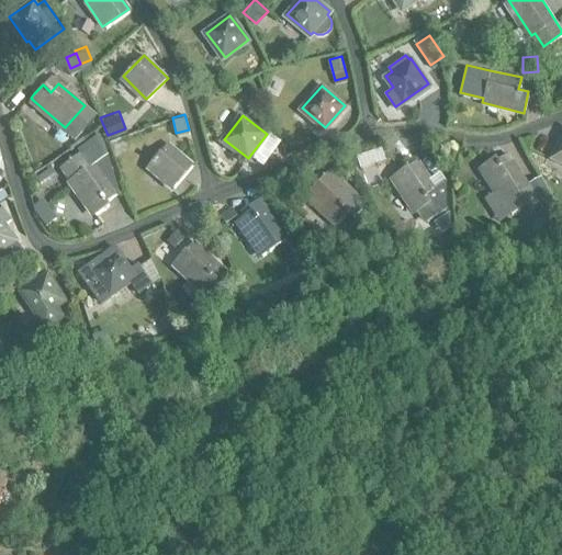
[(99,129),(88,138),(101,155),(93,160),(101,171),(104,176),(113,188),(119,183),(108,149),(104,137),(99,129)]
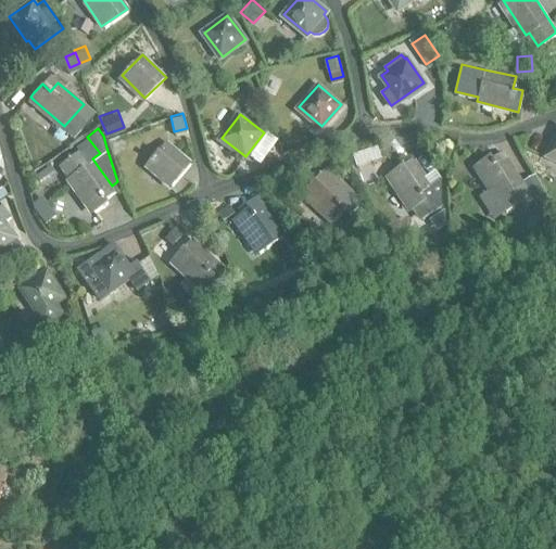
[(148,162),(173,183),(191,162),(166,140),(148,162)]
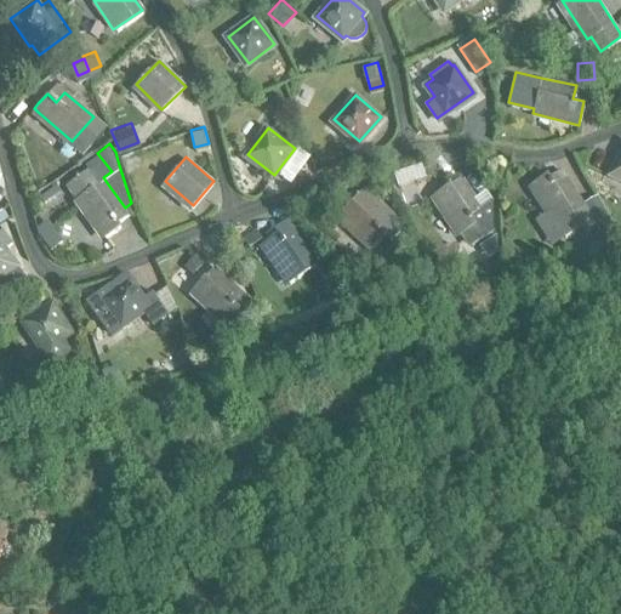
[(419,161),(392,170),(397,183),(422,176),(419,161)]
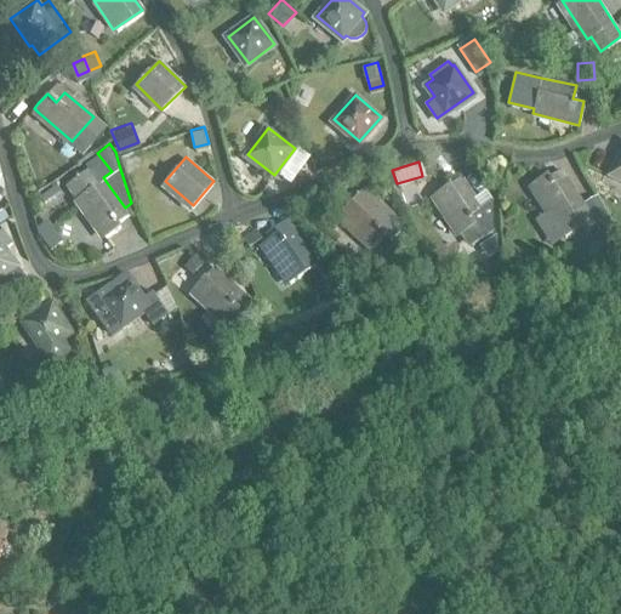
[(67,182),(108,236),(123,225),(115,215),(125,208),(115,194),(112,189),(103,177),(93,164),(67,182)]
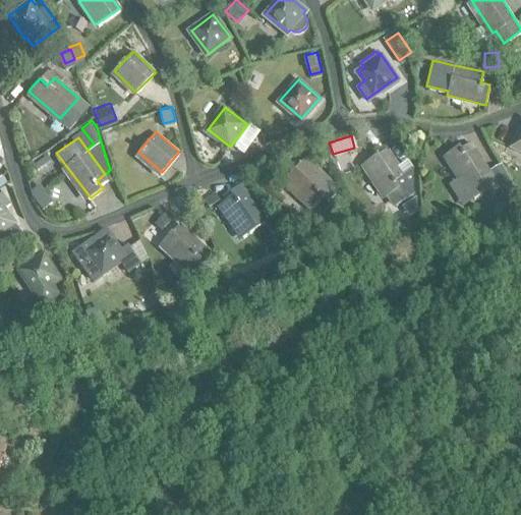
[(459,144),(443,154),(458,178),(461,176),(473,196),(497,182),(469,140),(461,146),(459,144)]
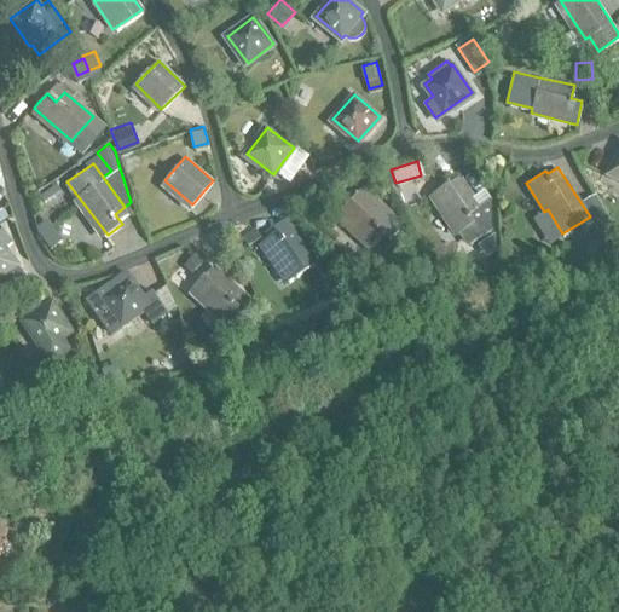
[(458,174),(432,192),(467,244),(491,227),(491,197),(484,186),(472,195),(458,174)]
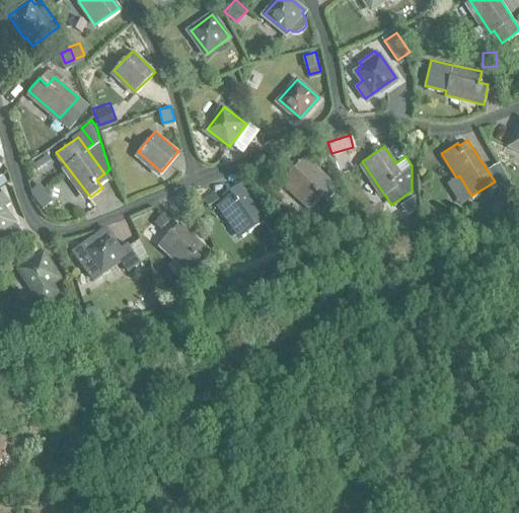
[(46,151),(32,160),(36,166),(49,157),(46,151)]
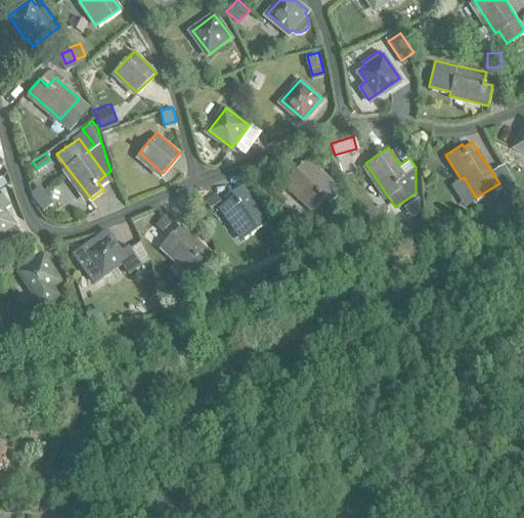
[(308,157),(287,180),(314,206),(325,195),(331,199),(341,186),(308,157)]
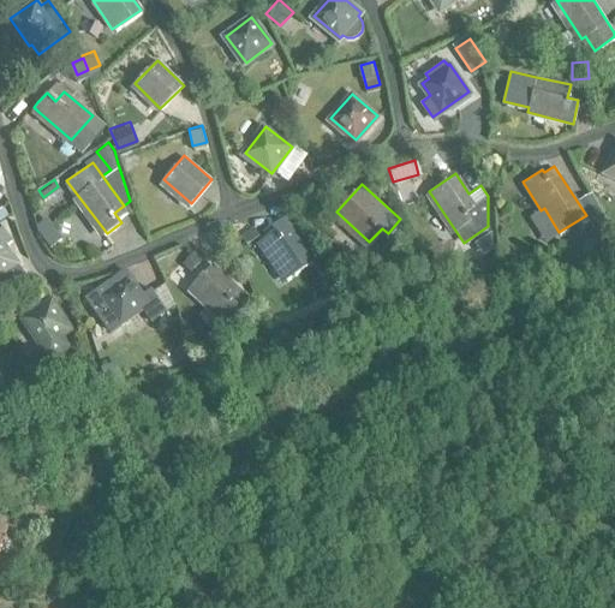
[(36,228),(51,244),(64,234),(41,206),(33,212),(36,228)]
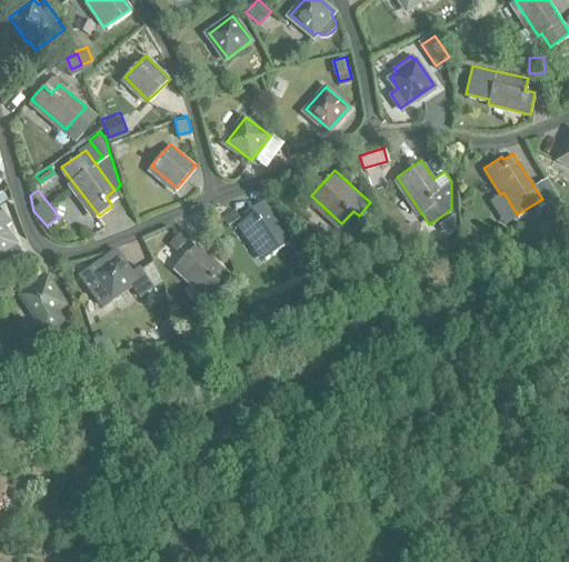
[(250,218),(242,222),(269,259),(292,241),(262,201),(246,212),(250,218)]
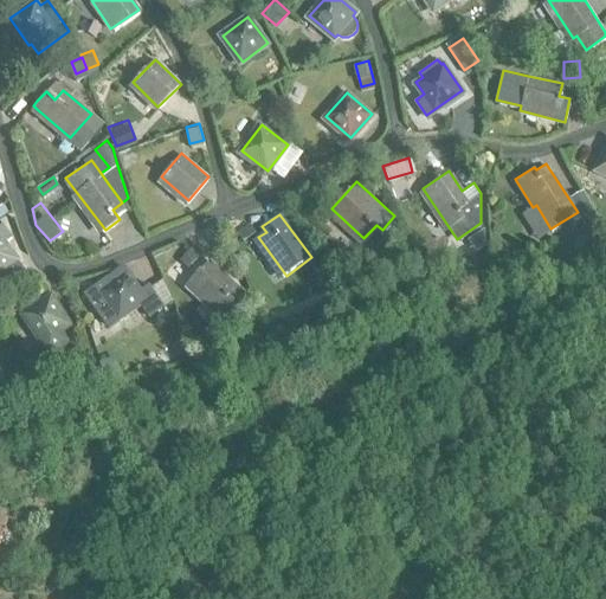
[(605,231),(599,218),(585,226),(593,239),(605,231)]
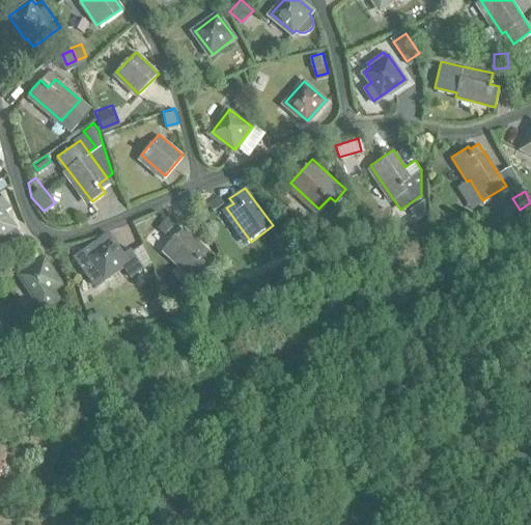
[(0,249),(4,256),(25,240),(16,228),(18,226),(5,212),(12,205),(3,194),(0,196),(0,249)]
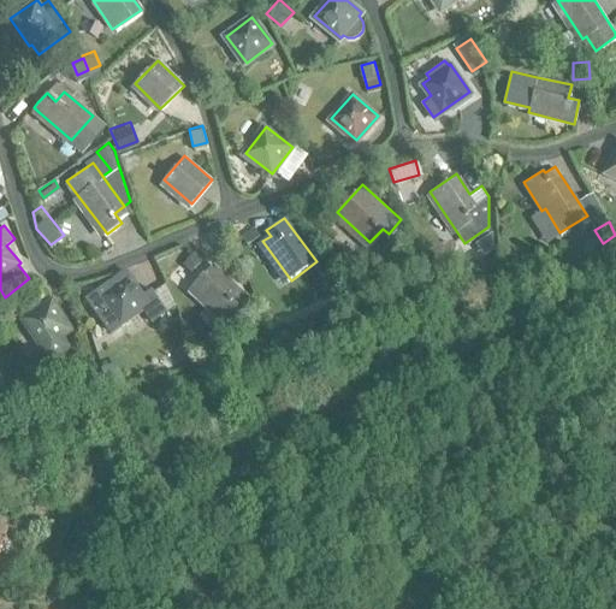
[(254,225),(242,235),(247,242),(260,232),(254,225)]
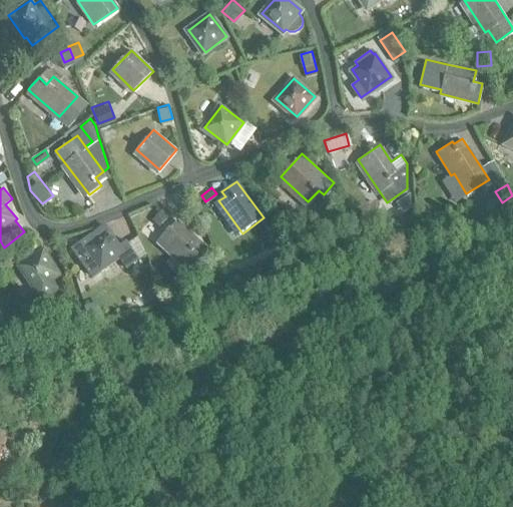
[(160,207),(151,217),(157,223),(167,213),(160,207)]
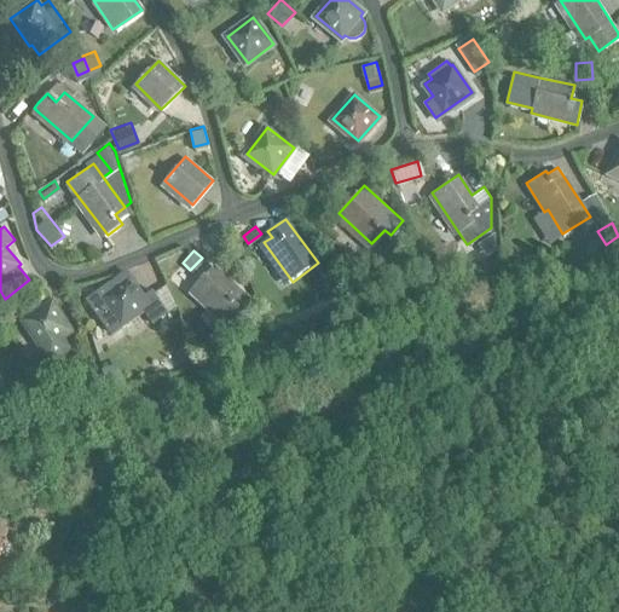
[(393,255),(382,264),(391,276),(401,267),(393,255)]
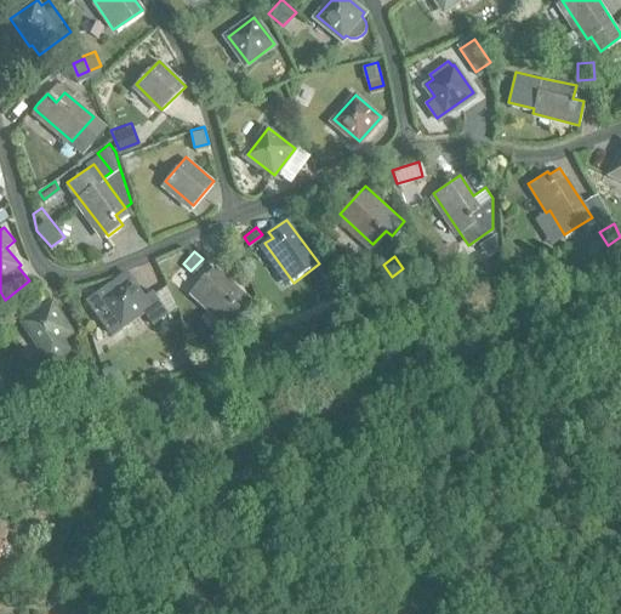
[(194,289),(232,322),(233,319),(238,322),(256,301),(215,267),(194,289)]
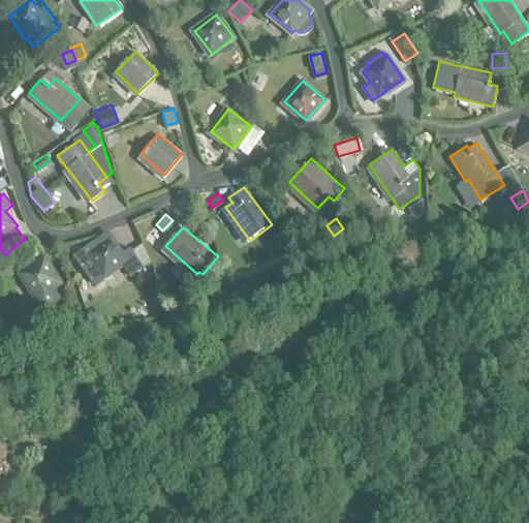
[(83,247),(72,255),(78,263),(94,285),(105,276),(122,265),(129,275),(142,266),(129,248),(123,252),(111,237),(88,254),(83,247)]
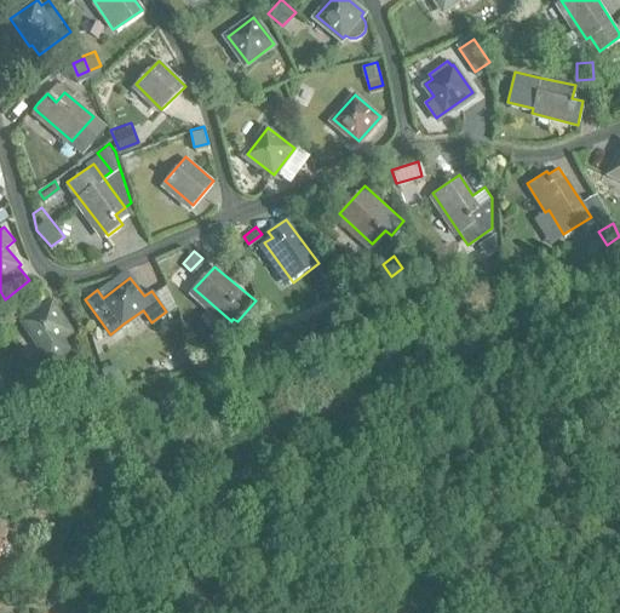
[(62,336),(72,330),(52,301),(38,310),(26,319),(28,324),(45,348),(52,359),(69,347),(62,336)]
